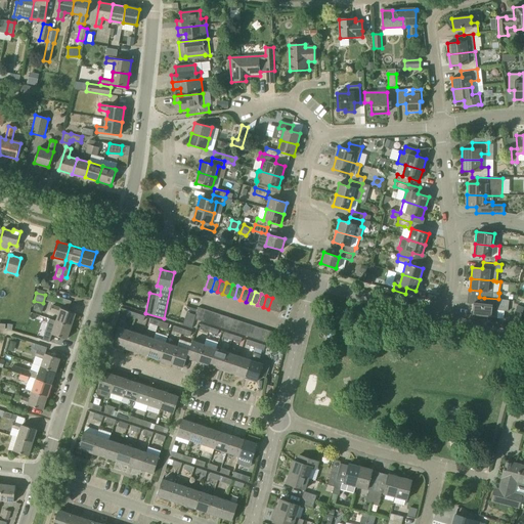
[(268,309),(274,311),(277,299),(272,298),(268,309)]
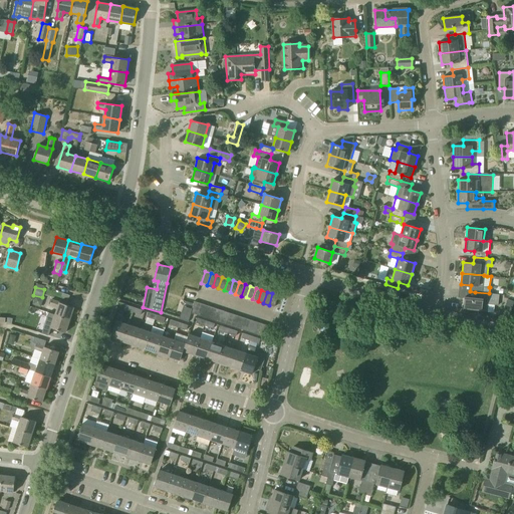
[(465,297),(465,298),(463,308),(482,310),(481,311),(488,312),(489,304),(498,305),(499,294),(489,293),(475,292),(474,298),(465,297)]
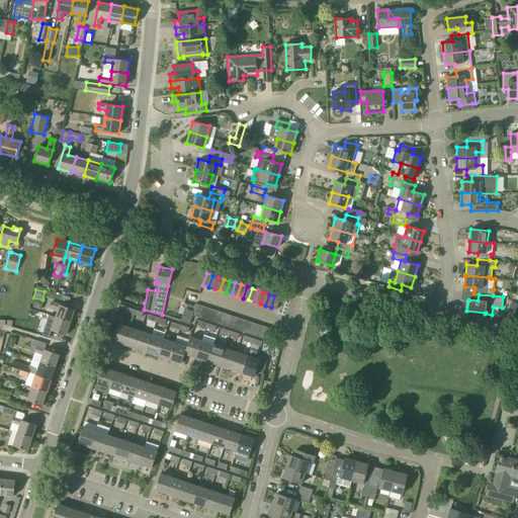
[(271,308),(276,310),(280,297),(274,295),(271,308)]
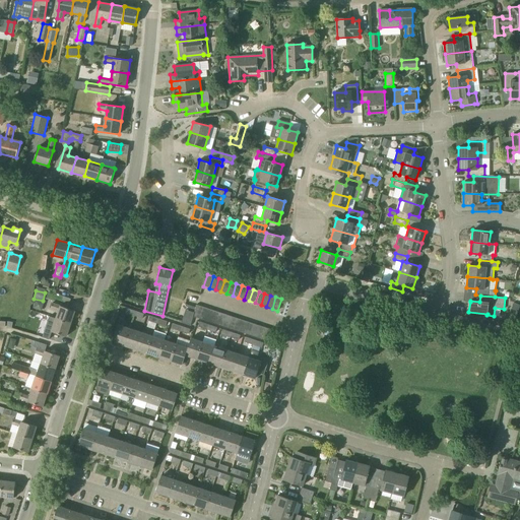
[(75,311),(52,303),(51,309),(58,311),(56,319),(71,324),(75,311)]
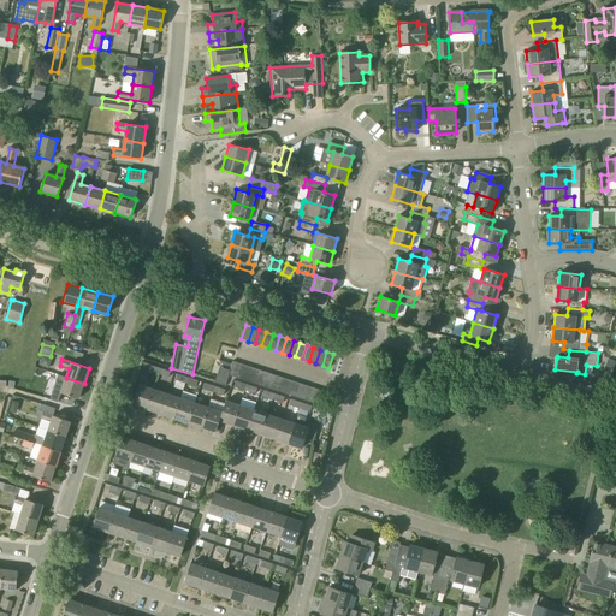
[(230,375),(236,378),(241,363),(234,362),(230,375)]
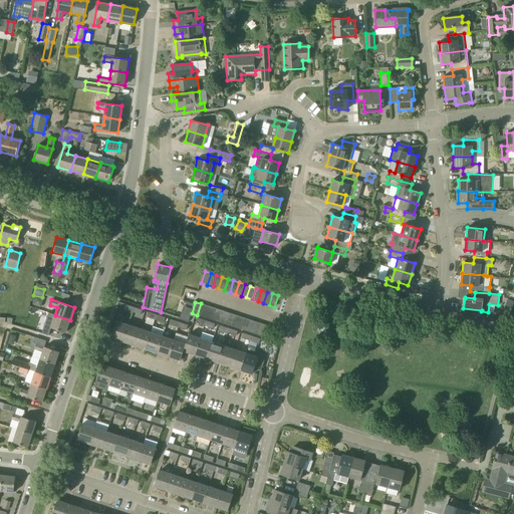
[(201,303),(197,315),(203,317),(207,305),(201,303)]
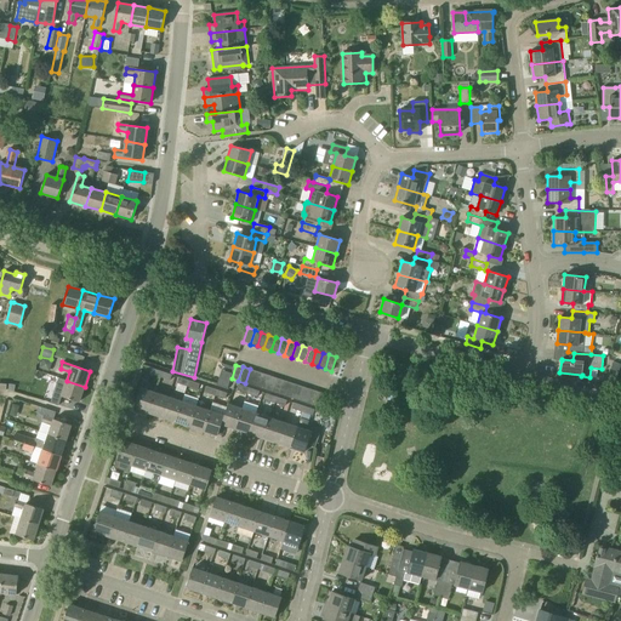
[(245,383),(252,386),(256,371),(250,369),(245,383)]
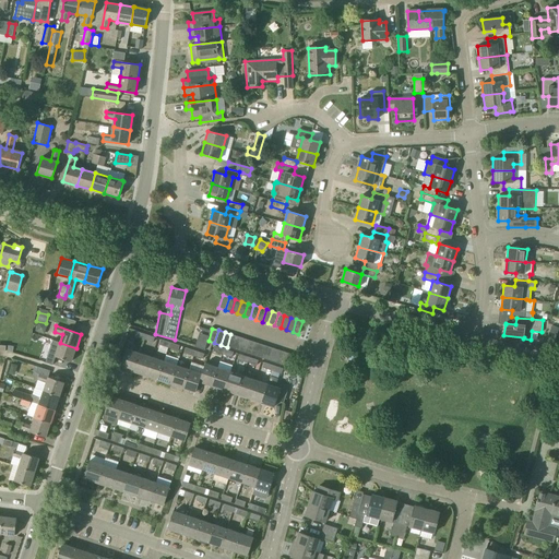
[(227,347),(233,348),(237,336),(230,334),(227,347)]
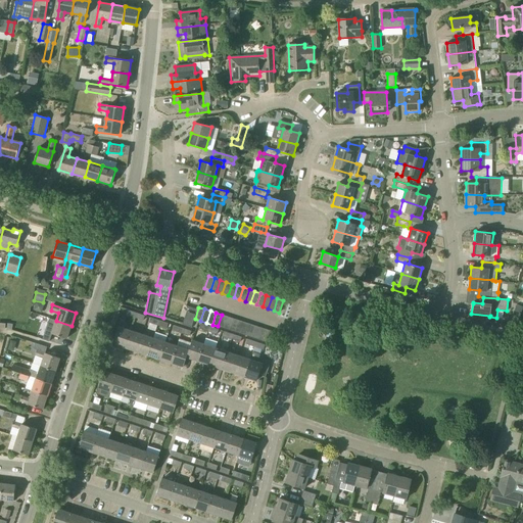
[(218,326),(224,328),(227,317),(222,315),(218,326)]
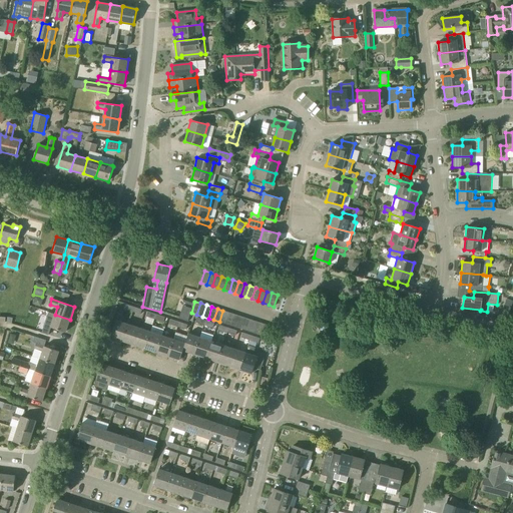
[(219,322),(224,324),(228,313),(222,311),(219,322)]
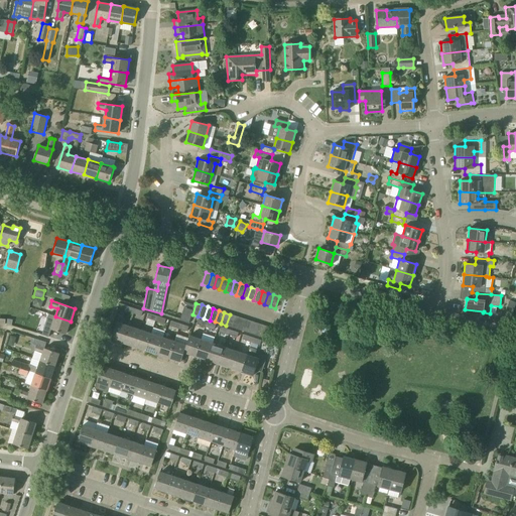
[(181,313),(179,320),(188,324),(190,316),(181,313)]
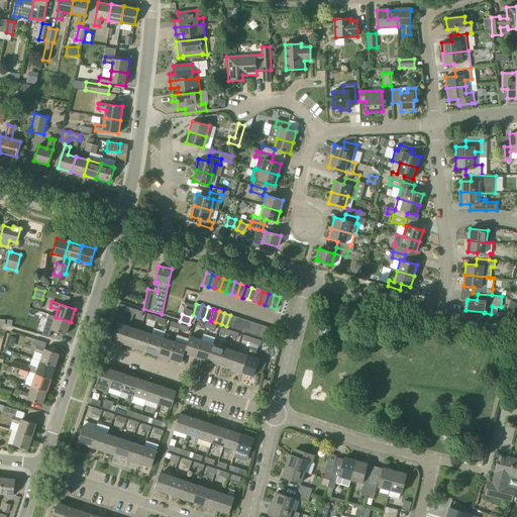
[(226,326),(232,328),(236,317),(230,315),(226,326)]
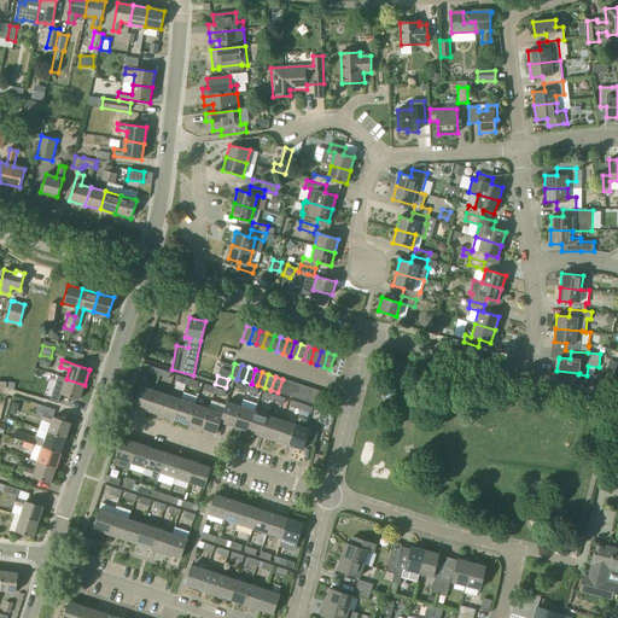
[(85,385),(66,379),(63,388),(53,385),(52,391),(79,400),(85,385)]
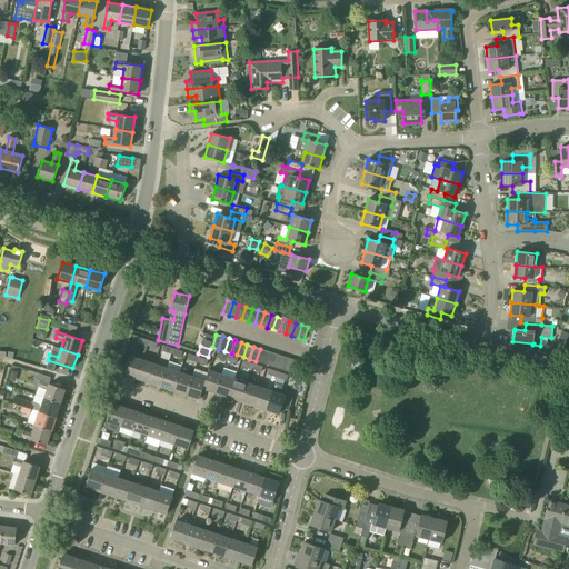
[(256,361),(261,363),(266,350),(260,349),(256,361)]
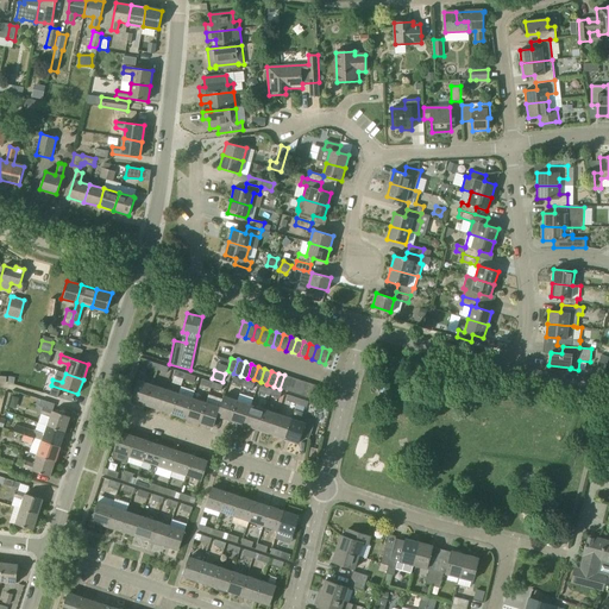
[(280,389),(287,391),(292,377),(284,375),(280,389)]
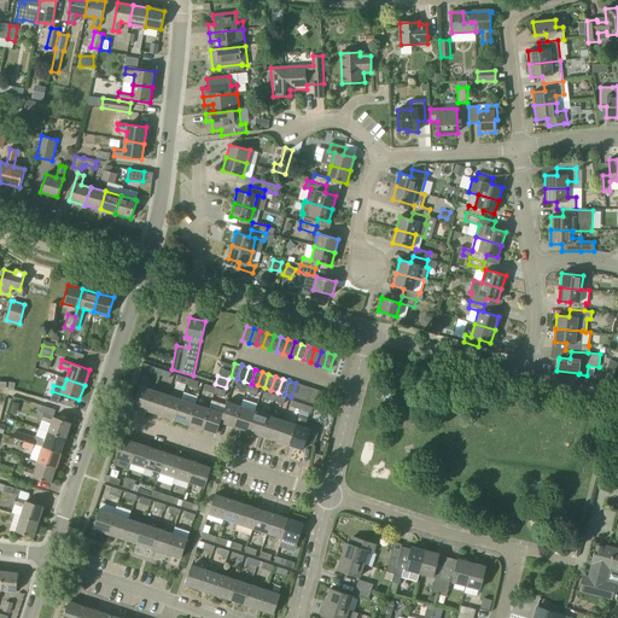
[(291,397),(298,398),(302,385),(296,383),(291,397)]
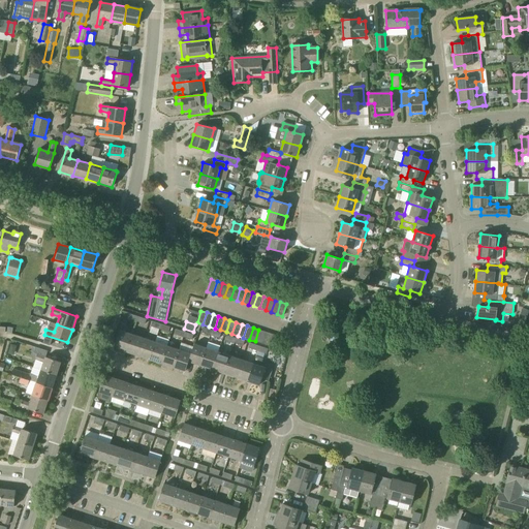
[(118,336),(114,335),(111,345),(115,346),(114,348),(126,352),(132,334),(120,330),(118,336)]
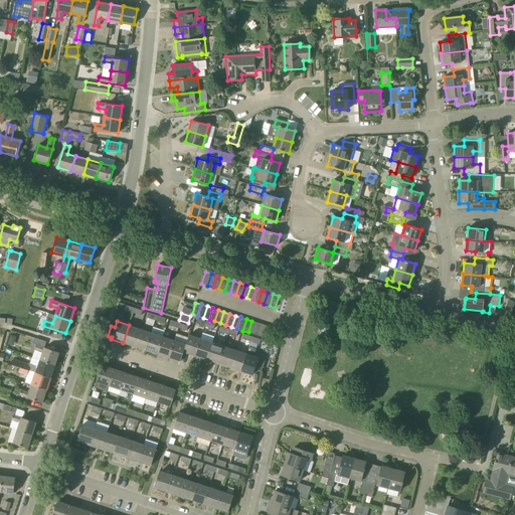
[(248,332),(253,334),(258,323),(251,321),(248,332)]
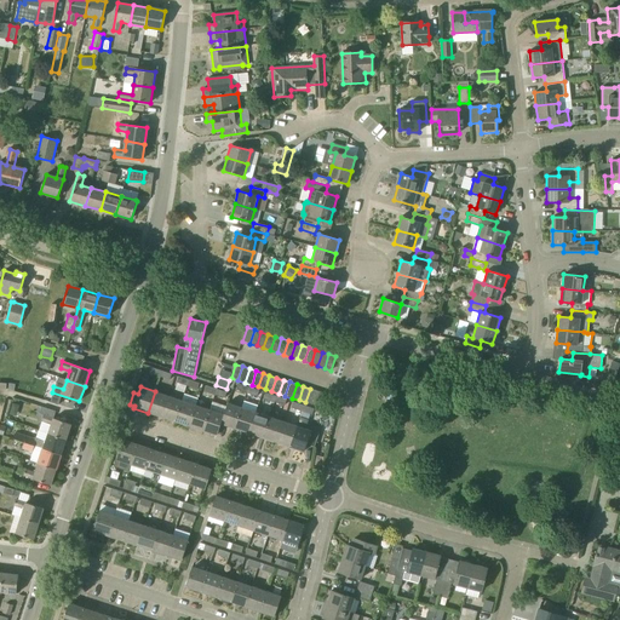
[(305,402),(313,405),(316,391),(310,389),(305,402)]
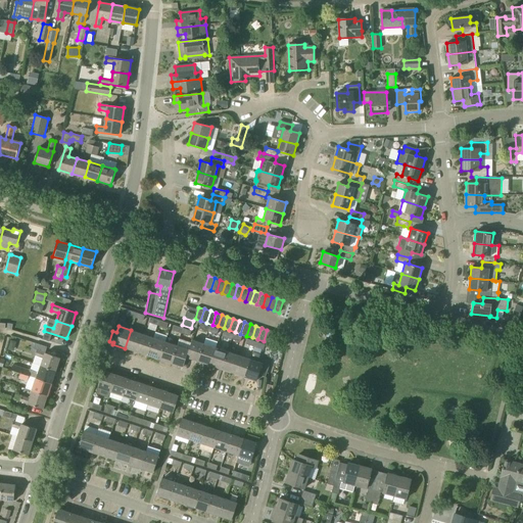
[(334,335),(334,331),(329,329),(326,332),(326,336),(331,338),(334,335)]
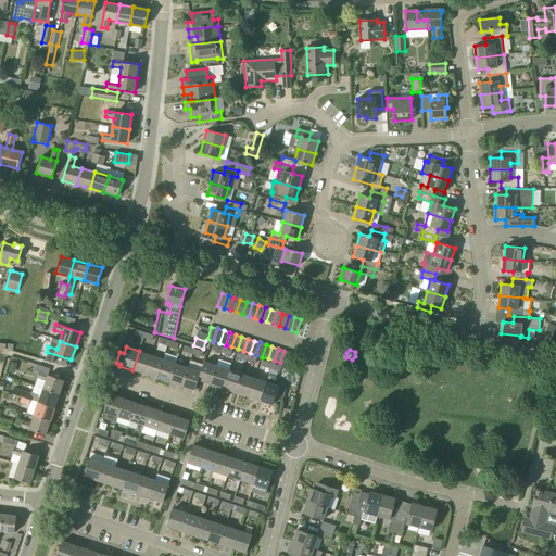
[(139,351),(133,370),(144,374),(151,355),(139,351)]
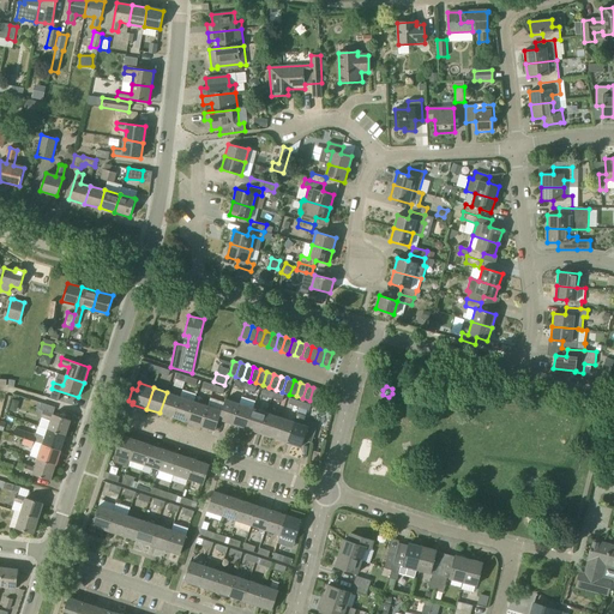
[(309,401),(315,403),(320,390),(313,387),(309,401)]
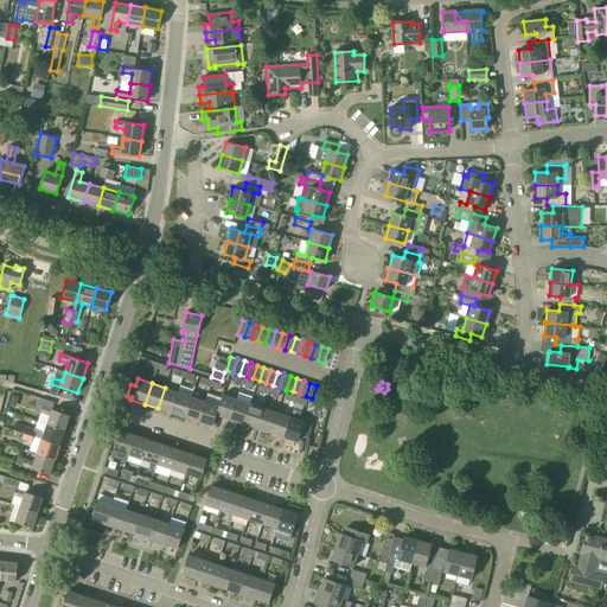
[(191,395),(193,389),(180,385),(179,391),(191,395)]
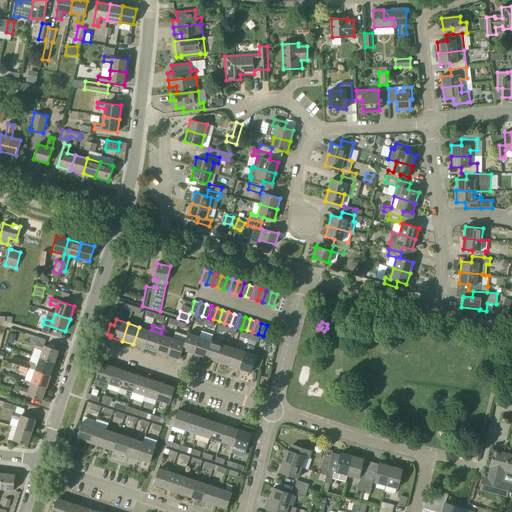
[(150,331),(139,327),(133,344),(145,348),(150,331)]
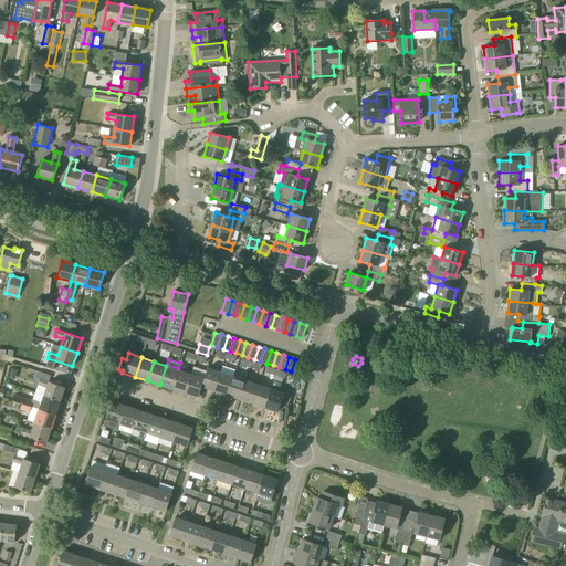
[(166,366),(160,385),(173,389),(179,369),(166,366)]
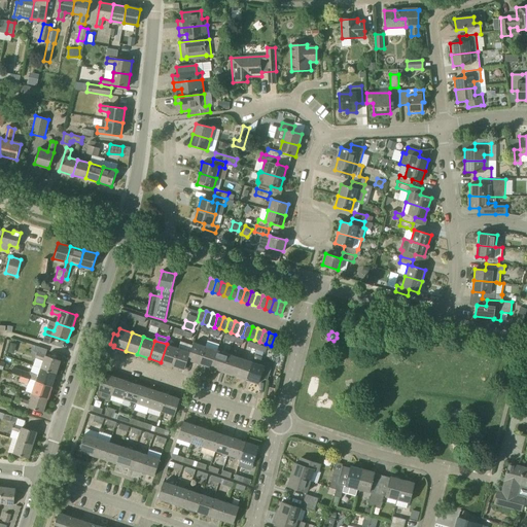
[(194,343),(192,346),(190,352),(187,360),(200,364),(206,347),(194,343)]
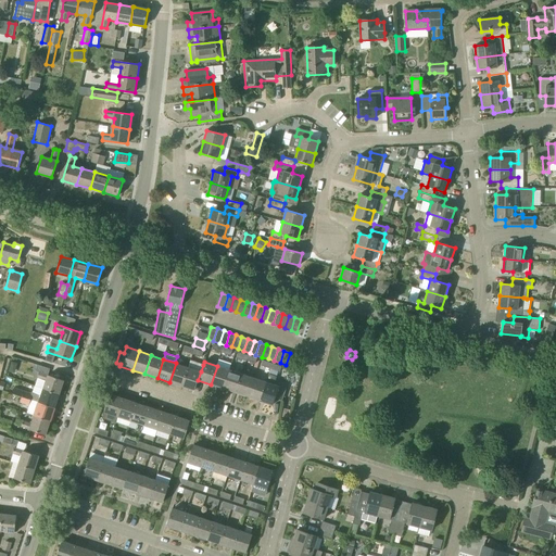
[(188,367),(176,363),(169,382),(181,387),(188,367)]
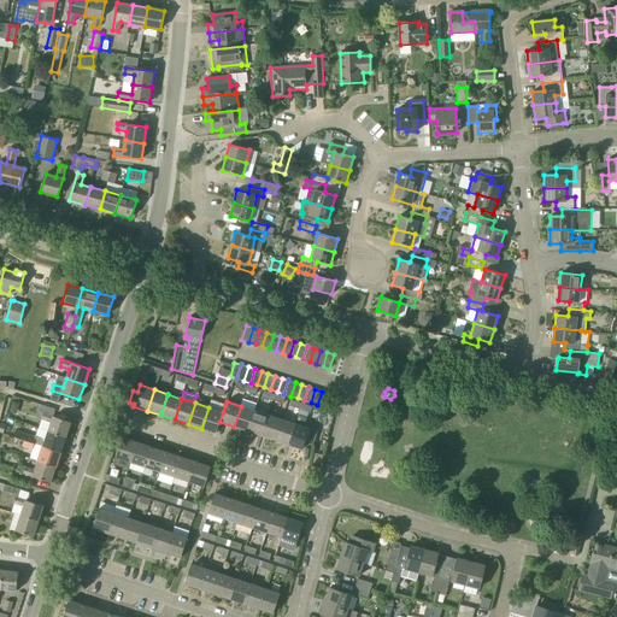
[(234,427),(247,432),(254,411),(241,406),(234,427)]
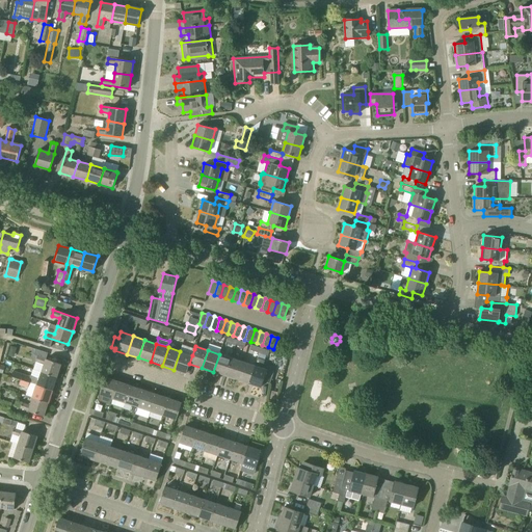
[(180,351),(174,370),(186,374),(189,364),(192,355),(180,351)]
